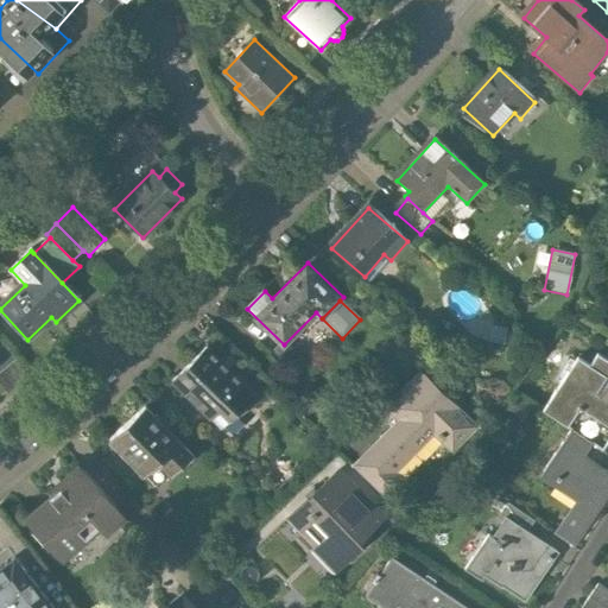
[(508,325),(493,323),(489,342),(505,344),(508,325)]
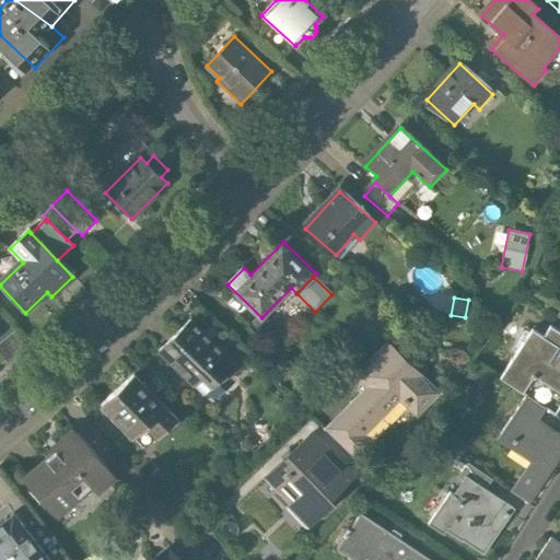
[(0,345),(15,333),(0,314),(0,345)]
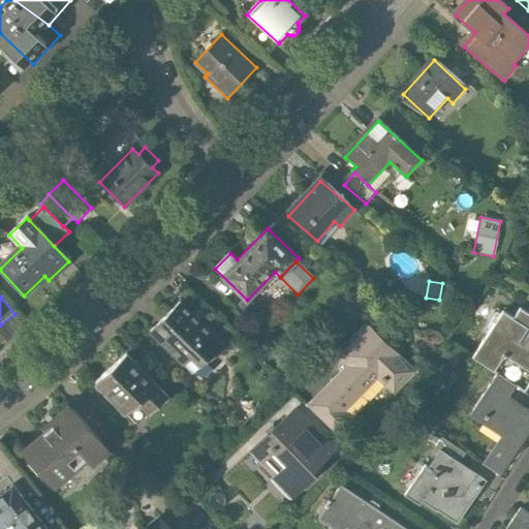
[(225,344),(183,300),(150,331),(183,365),(196,352),(207,362),(225,344)]
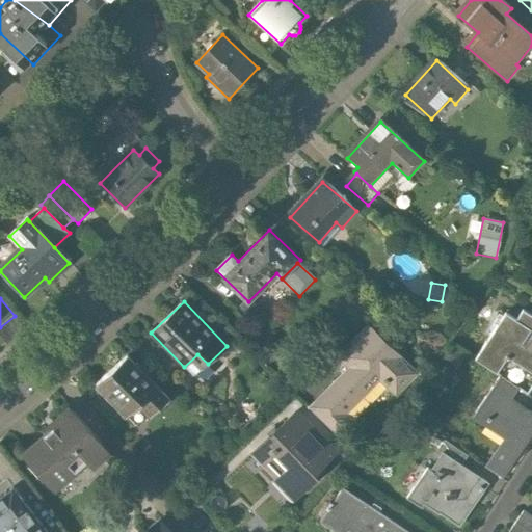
[(245,302),(234,313),(249,330),(262,320),(245,302)]
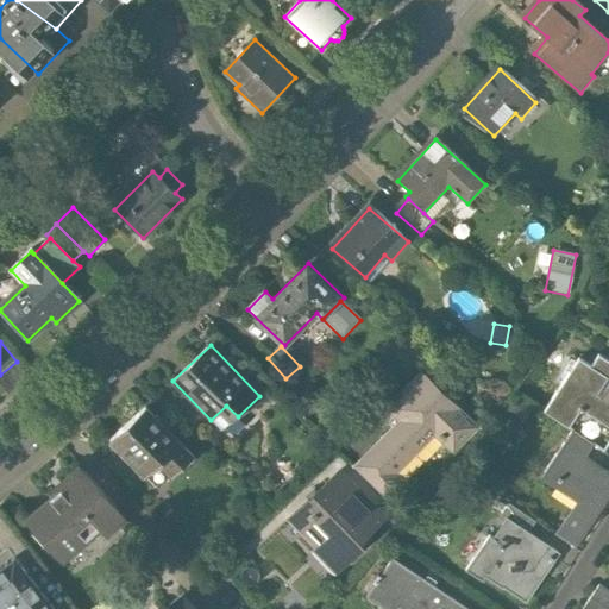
[(581,358),(545,412),(569,427),(581,408),(608,426),(608,360),(600,356),(592,366),(581,358)]
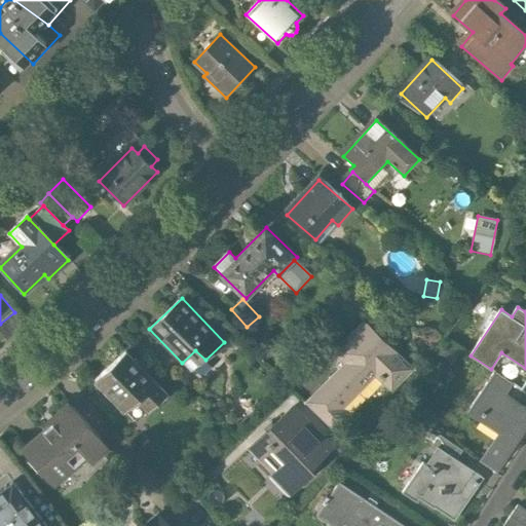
[(415,367),(366,317),(334,348),(346,361),(306,401),(332,427),(347,412),(343,408),(378,374),(392,389),(415,367)]
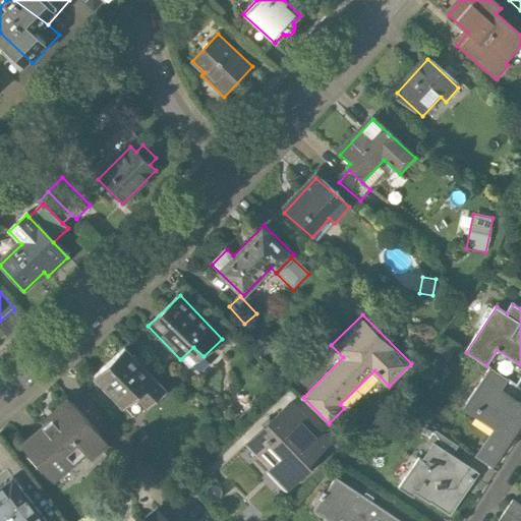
[(127,350),(95,380),(122,409),(136,396),(147,407),(165,390),(127,350)]
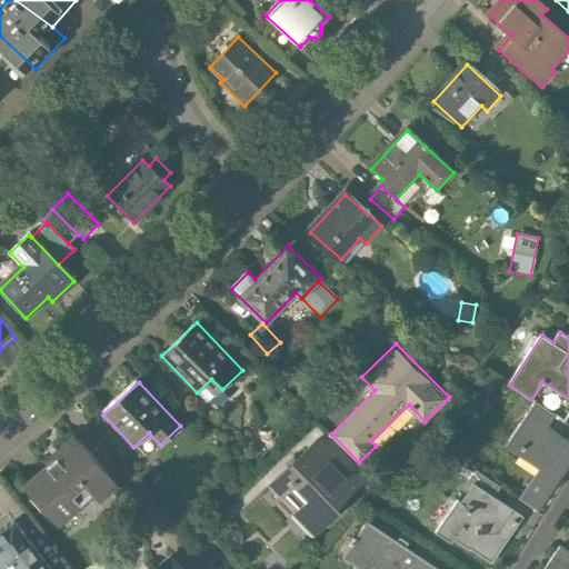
[(540,469),(518,500),(536,512),(568,463),(568,442),(545,426),(552,415),(536,402),(506,446),(540,469)]
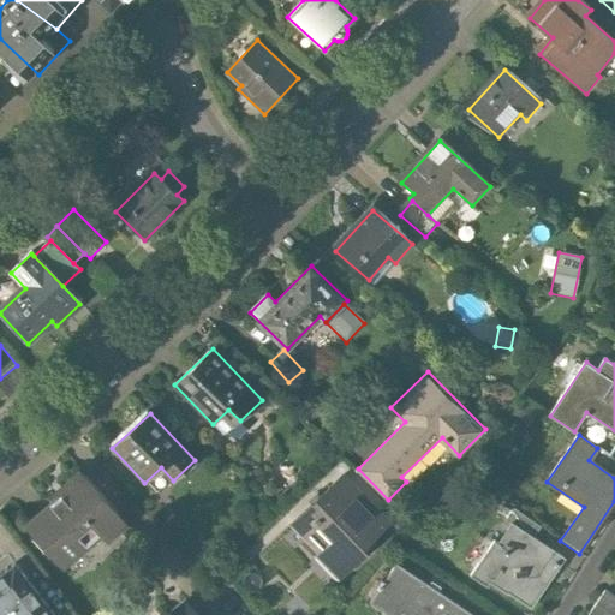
[(67,489),(25,525),(61,567),(97,535),(106,544),(127,527),(79,472),(64,485),(67,489)]
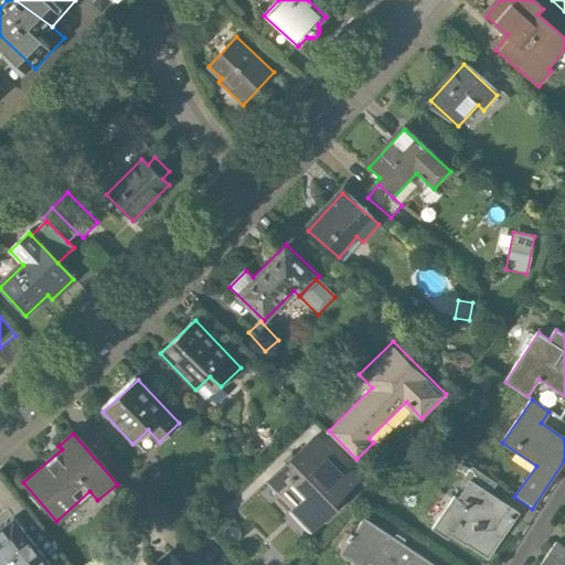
[(359,479),(317,434),(268,479),(296,508),(292,511),(311,532),(350,494),(347,490),(359,479)]
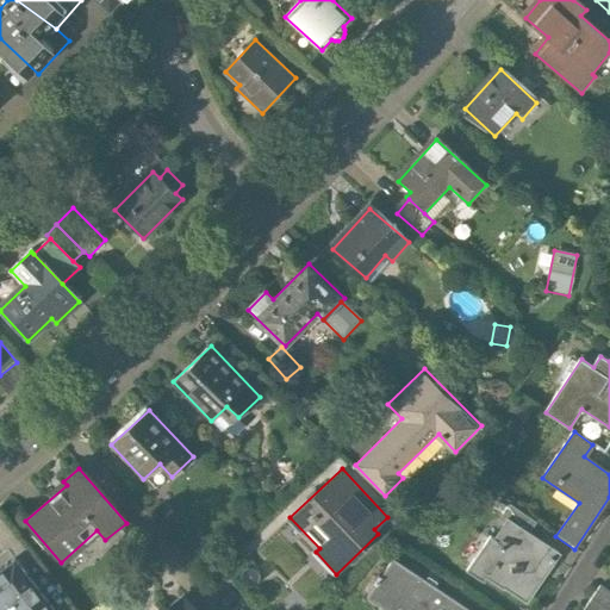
[(539,520),(512,502),(503,516),(509,520),(510,517),(531,531),(539,520)]
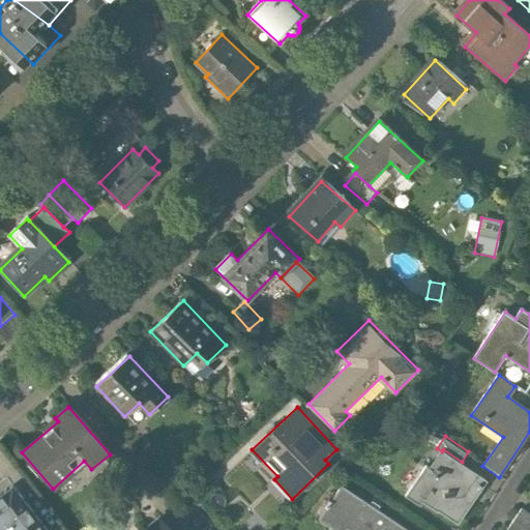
[(483,476),(462,462),(443,449),(442,451),(424,477),(434,483),(423,498),(461,522),(483,488),(478,484),(483,476)]
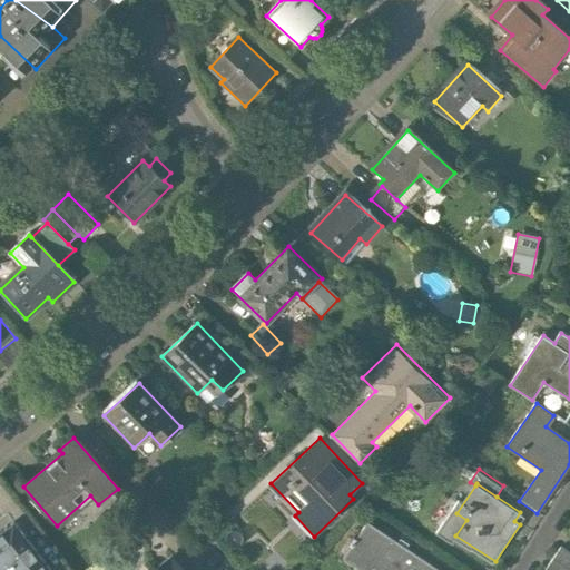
[(390,501),(383,495),(373,507),(381,512),(390,501)]
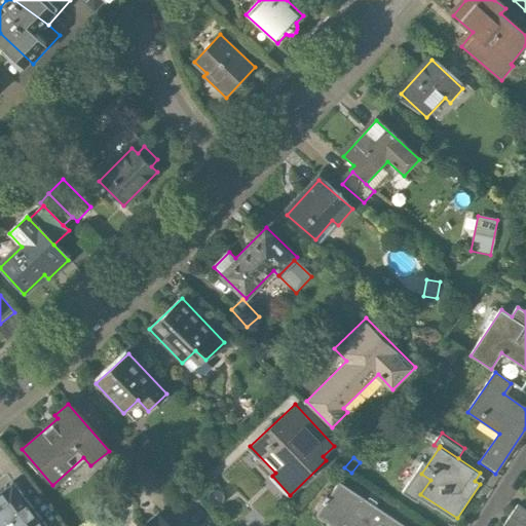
[(403,525),(340,483),(317,516),(332,525),(403,525)]
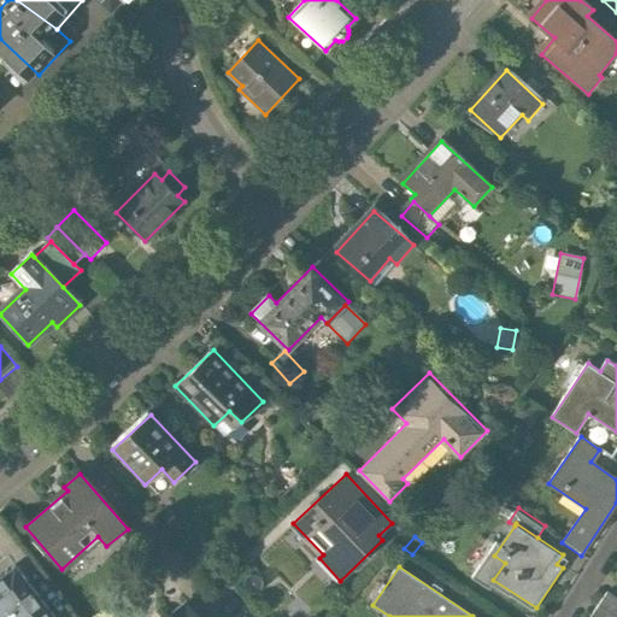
[(0,616),(45,616),(46,616),(21,585),(0,599),(0,616)]
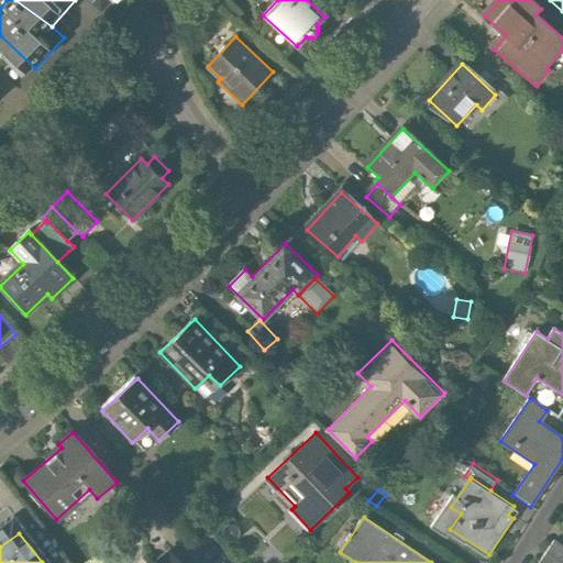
[(539,562),(562,562),(562,547),(554,541),(539,562)]
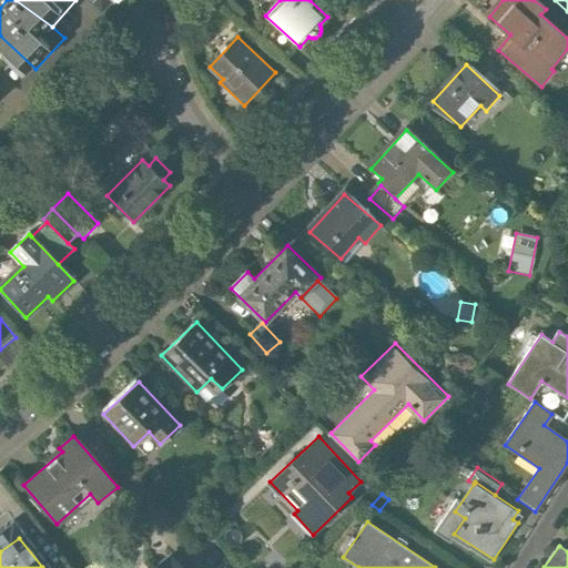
[(181,567),(171,556),(155,567),(181,567)]
